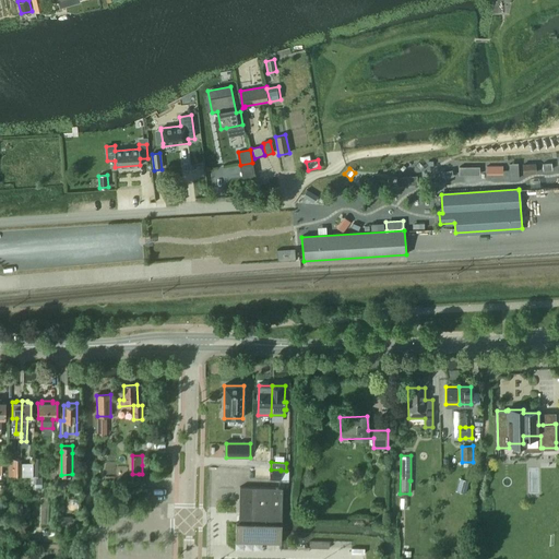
[(33,463),(22,463),(22,476),(33,476),(33,463)]
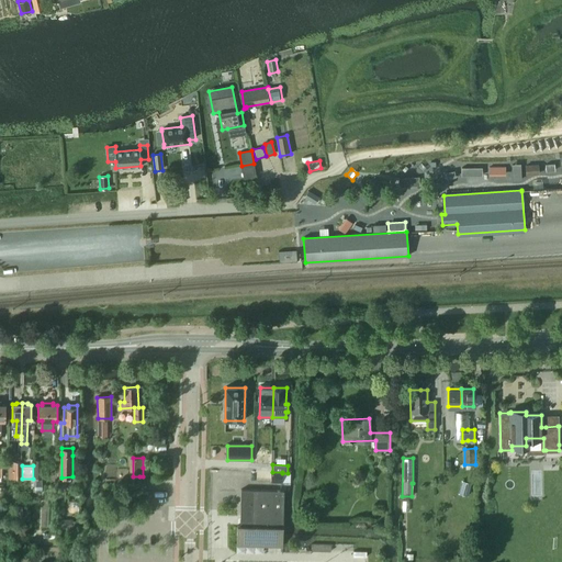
[(282,472),(271,472),(271,482),(282,482),(282,473),(282,472)]
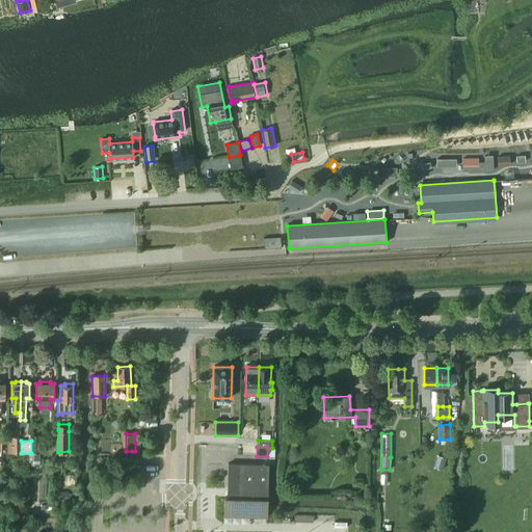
[(32,455),(29,455),(29,464),(34,464),(40,464),(40,457),(40,453),(41,451),(32,451),(32,454),(32,455)]
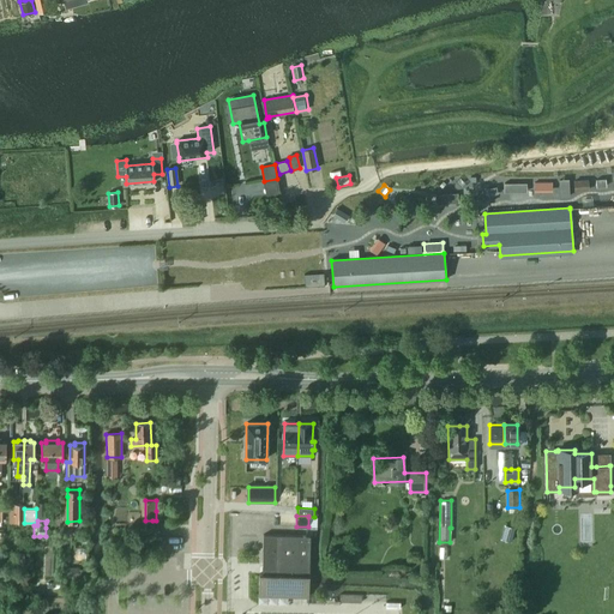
[(515,528),(504,525),(501,539),(511,541),(515,528)]
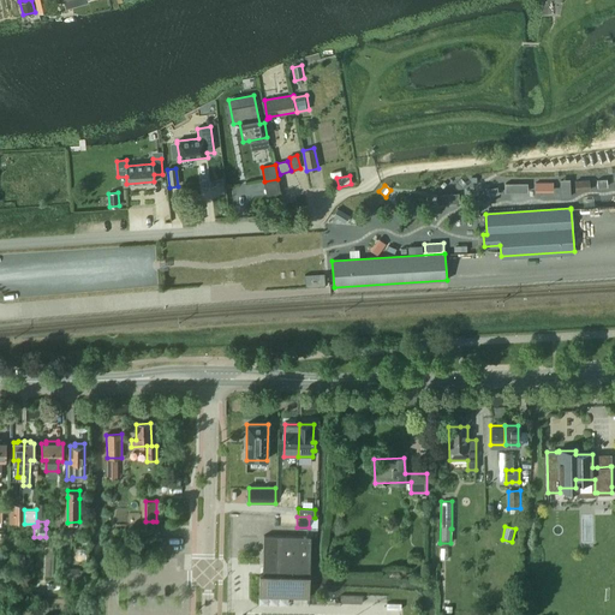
[(311,537),(264,536),(263,574),(260,574),(260,597),(310,598),(310,584),(311,537)]
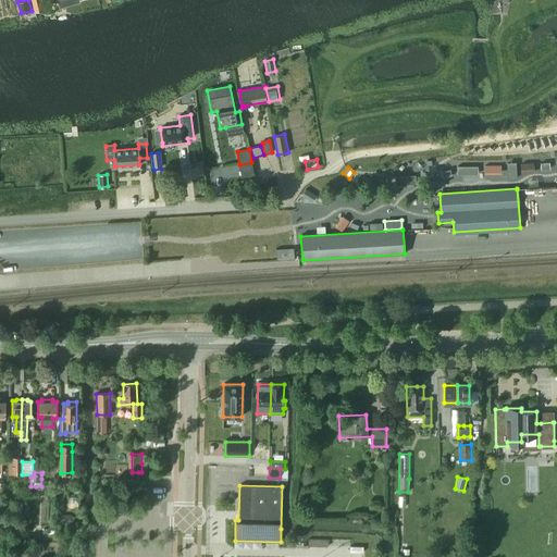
[(380,500),(371,500),(370,511),(379,512),(380,500)]
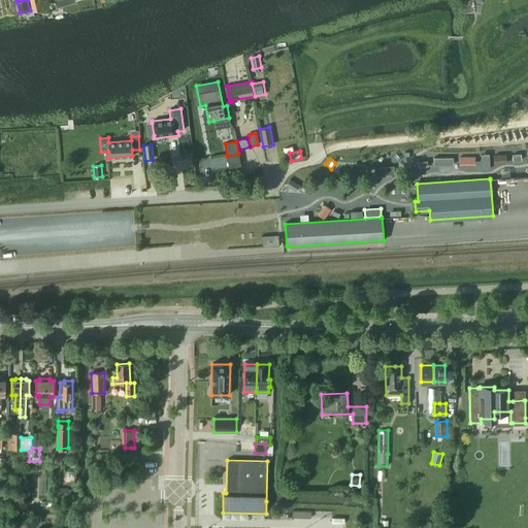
[(68,489),(56,488),(56,496),(67,497),(68,489)]
